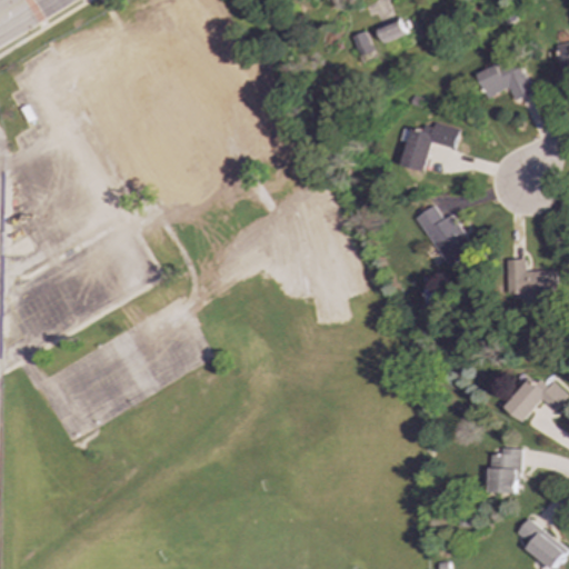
[(408,35),(402,21),(379,30),(385,43),(408,35)]
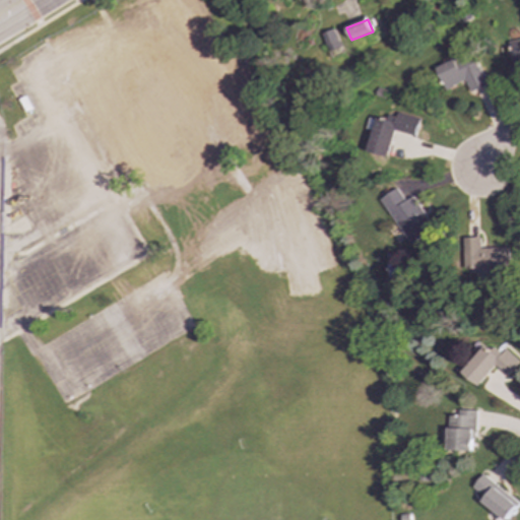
[(330,52),(341,47),(334,29),(322,34),(330,52)]
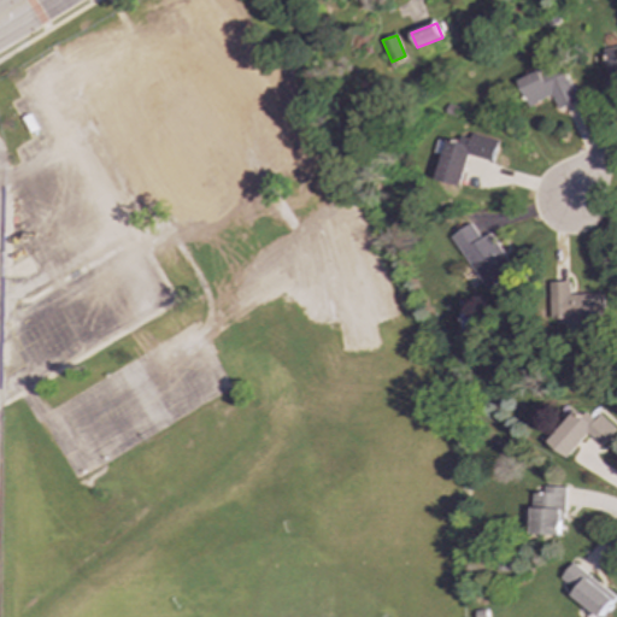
[(610,84),(616,82),(616,46),(603,50),(610,84)]
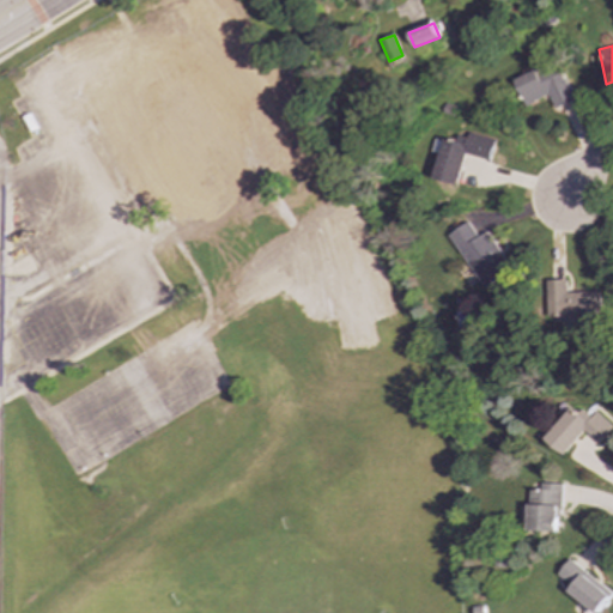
[(511,78),(522,105),(547,96),(552,109),(572,101),(558,61),(511,78)]
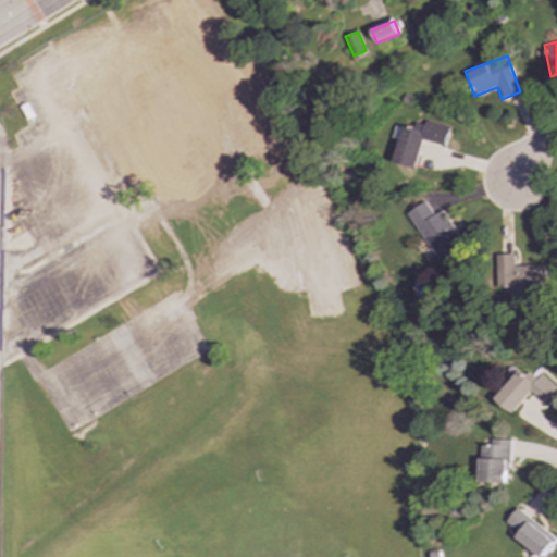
[(401,125),(392,162),(411,168),(419,139),(442,146),(447,128),(413,119),(411,128),(401,125)]
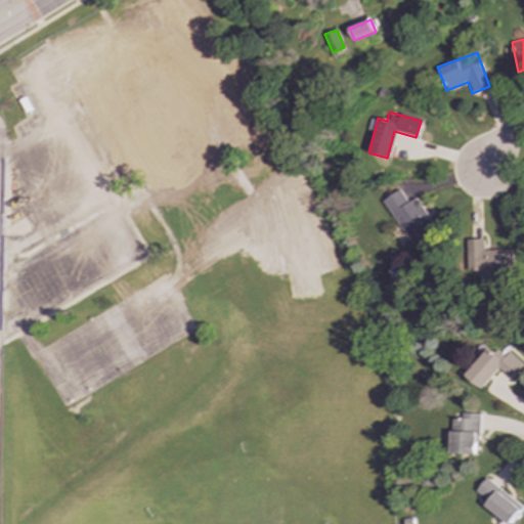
[(437,230),(415,198),(407,203),(398,189),(382,201),(413,247),(437,230)]
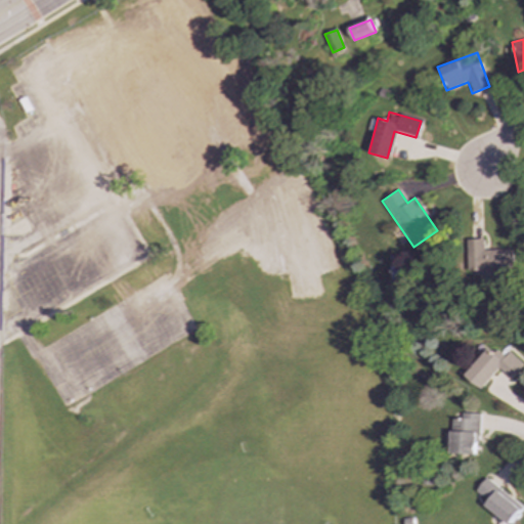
[(512,249),(483,250),(482,239),(466,239),(467,270),(513,269),(512,249)]
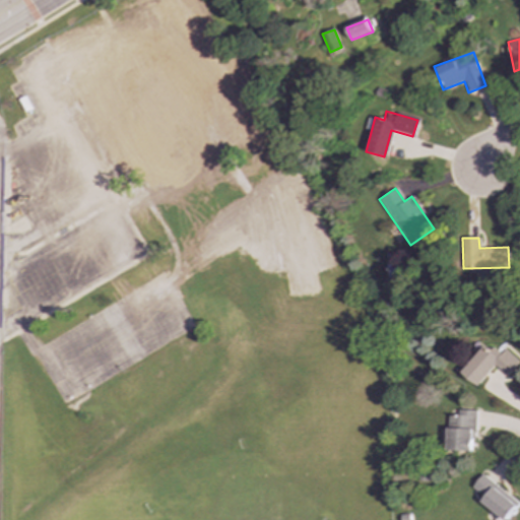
[(519,363),(505,349),(499,355),(486,344),(461,373),(475,386),(495,365),(508,377),(519,363)]
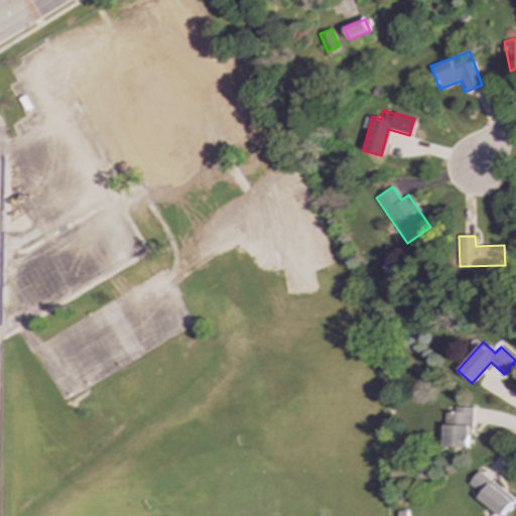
[(472,407),(455,407),(455,412),(445,411),(444,447),(471,447),(472,407)]
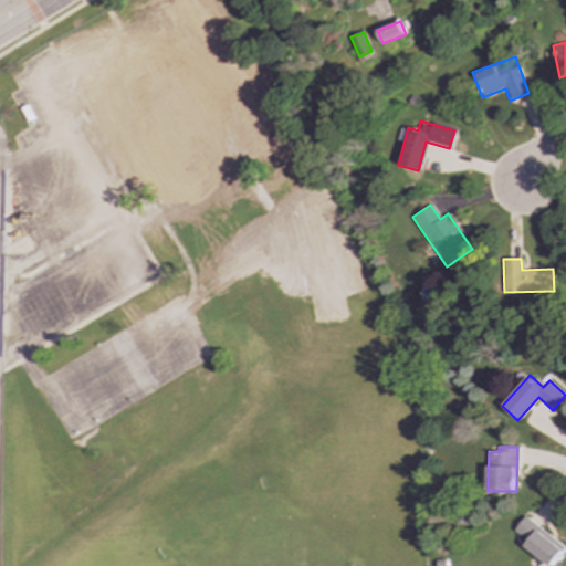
[(552,565),(565,546),(524,517),(514,532),(527,541),(523,547),(549,565),(552,565)]
